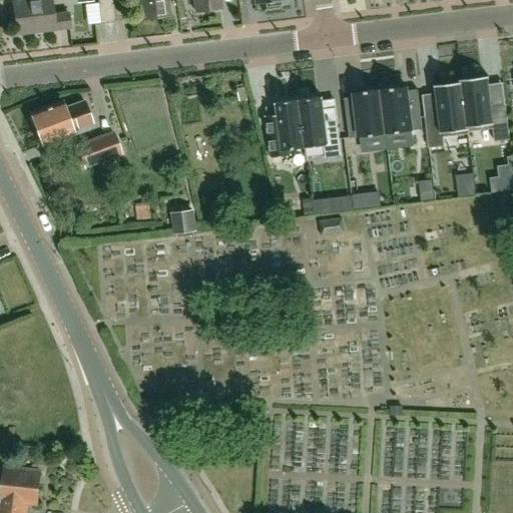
[(16,34),(70,27),(68,14),(53,16),(51,0),(43,0),(12,4),(16,34)]
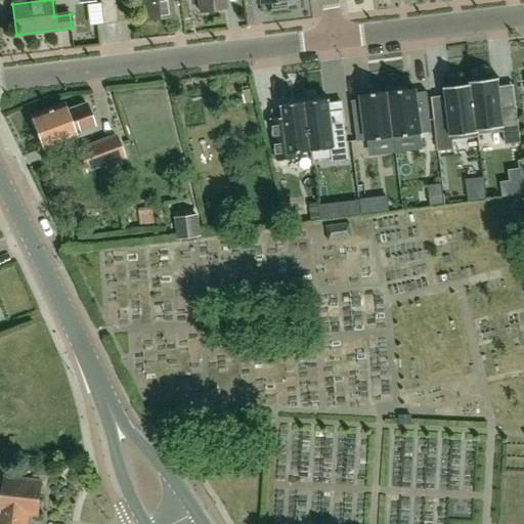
[(99,0),(102,25),(111,24),(117,23),(114,0),(99,0)]
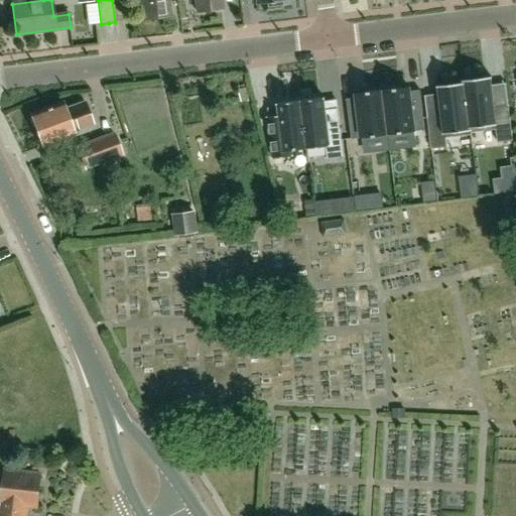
[(140,0),(142,18),(168,15),(165,0),(140,0)]
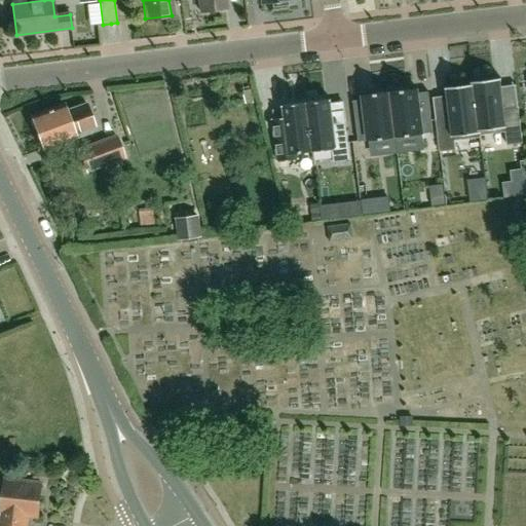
[(198,0),(199,11),(224,9),(223,0),(192,0),(192,1),(198,0)]
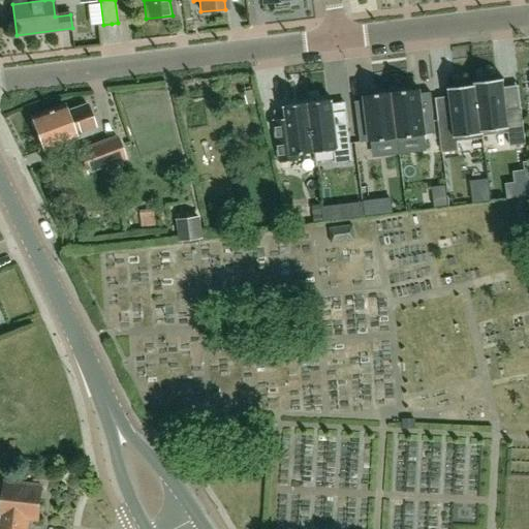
[(475,85),(476,85),(483,131),(484,131),(507,128),(508,133),(510,146),(526,145),(522,107),(515,109),(507,110),(504,88),(503,80),(475,83),(475,85)]
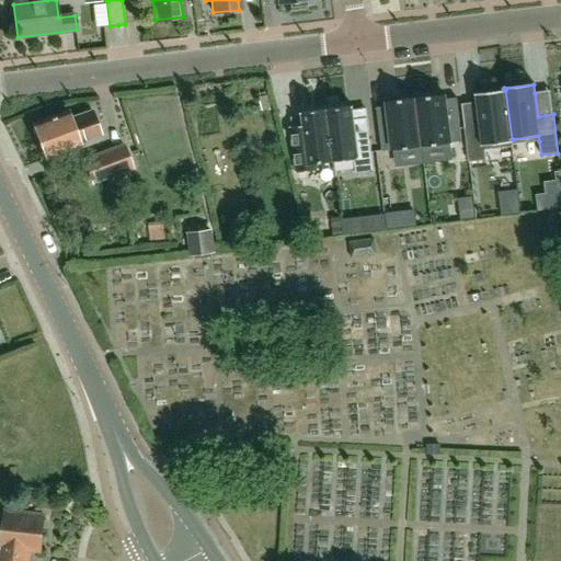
[(513,139),(512,139),(505,90),(504,90),(477,94),(478,103),(480,126),(472,127),(465,127),(469,162),(487,160),(485,150),(484,146),(513,142),(513,139)]
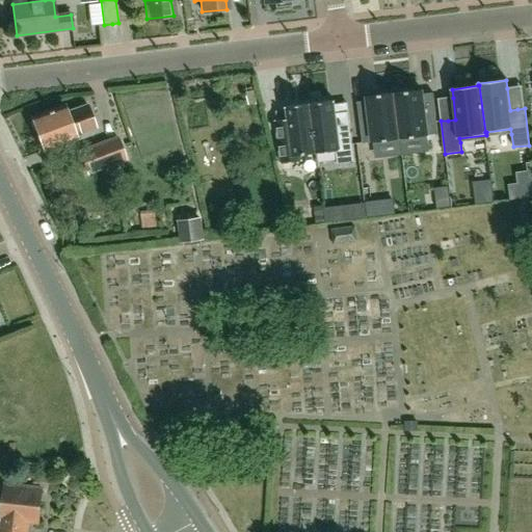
[(428,94),(422,95),(422,90),(395,94),(400,139),(427,135),(439,134),(433,92),(428,94)]
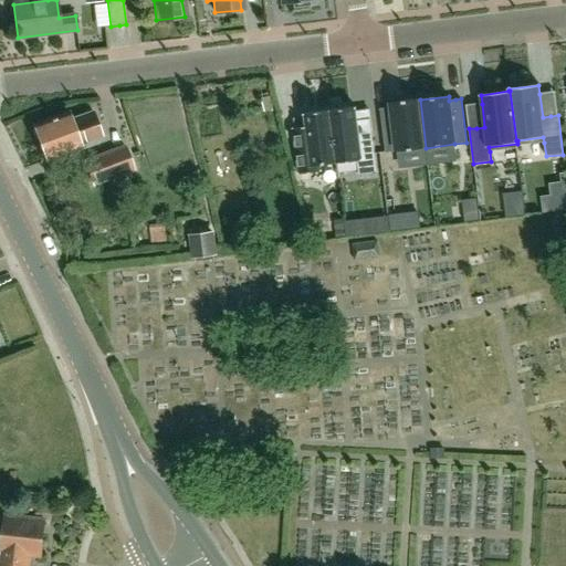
[(386,108),(380,108),(386,153),(398,152),(426,148),(420,100),(391,103),(391,107),(386,108)]
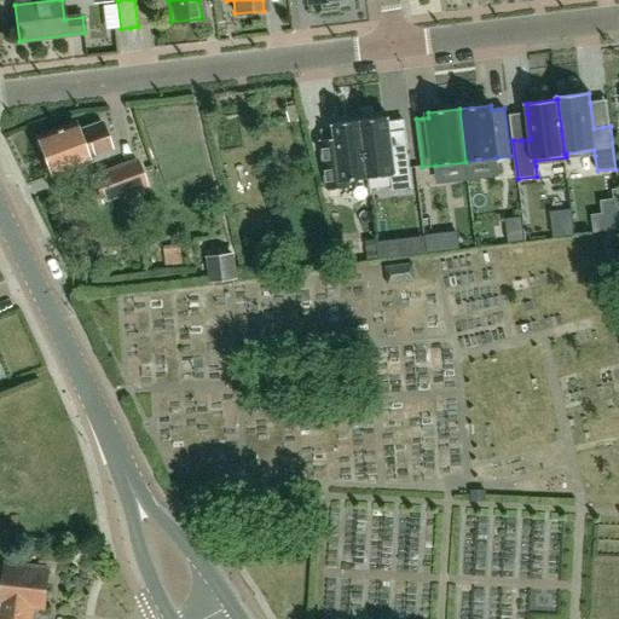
[(391,132),(389,122),(389,117),(362,121),(369,179),(391,175),(393,192),(412,190),(405,129),(398,131),(391,132)]
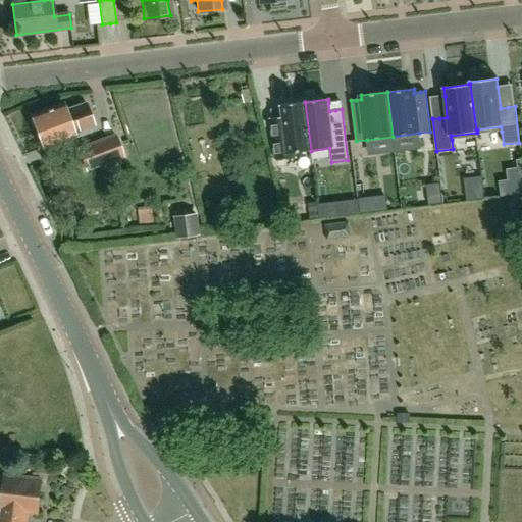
[(305,102),(281,105),(281,109),(282,117),(276,117),(270,118),(276,161),(291,159),(290,153),(311,151),(305,102)]
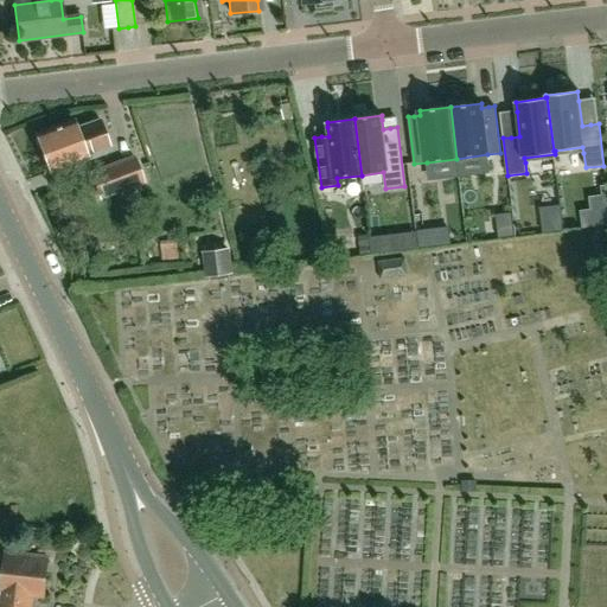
[(36,134),(37,138),(36,141),(39,151),(43,152),(51,174),(87,161),(84,155),(109,147),(98,120),(75,128),(72,120),(36,134)]
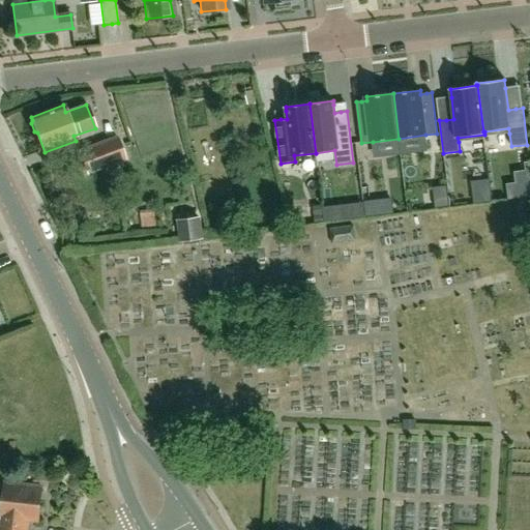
[(111,141),(80,151),(88,173),(124,159),(117,138),(111,141)]
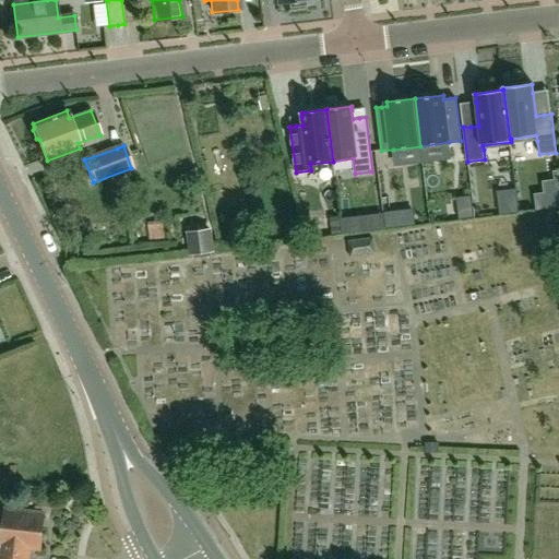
[(209,230),(189,234),(192,254),(212,252),(209,230)]
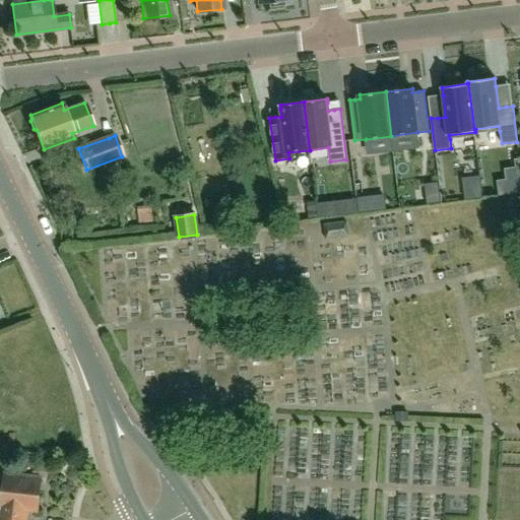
[(326,240),(347,237),(345,223),(324,225),(326,240)]
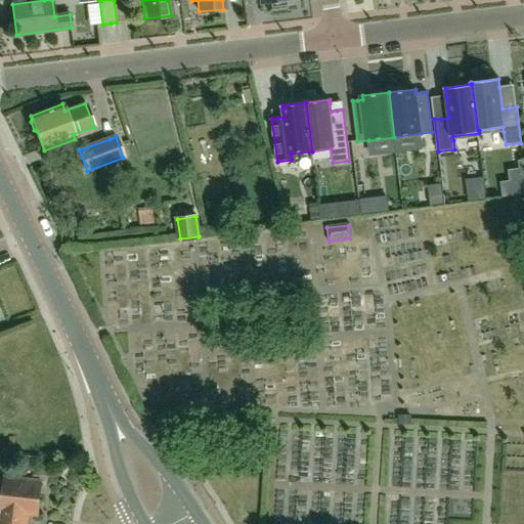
[(0,523),(27,523),(29,514),(38,515),(42,482),(5,478),(1,511),(0,511),(0,523)]
